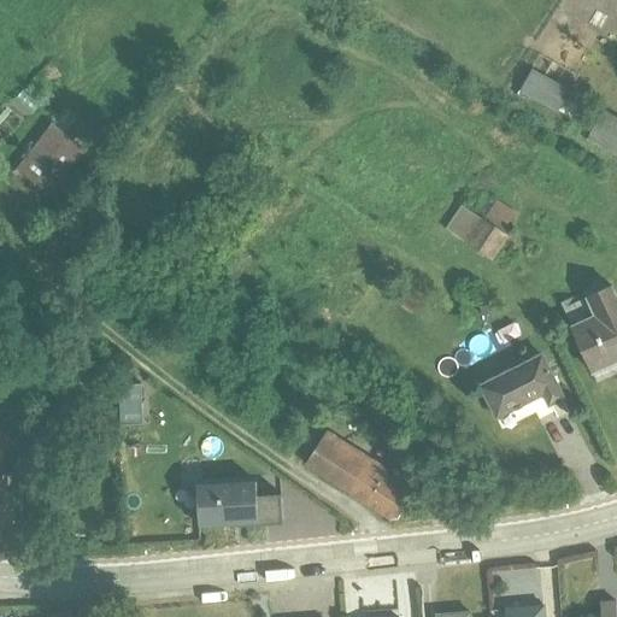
[(616,117),(604,111),(587,141),(616,157),(616,117)]
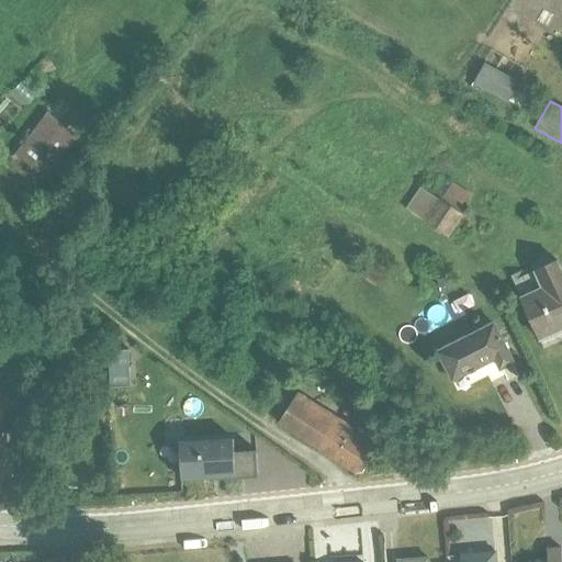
[(45,180),(78,136),(46,112),(12,156),(45,180)]
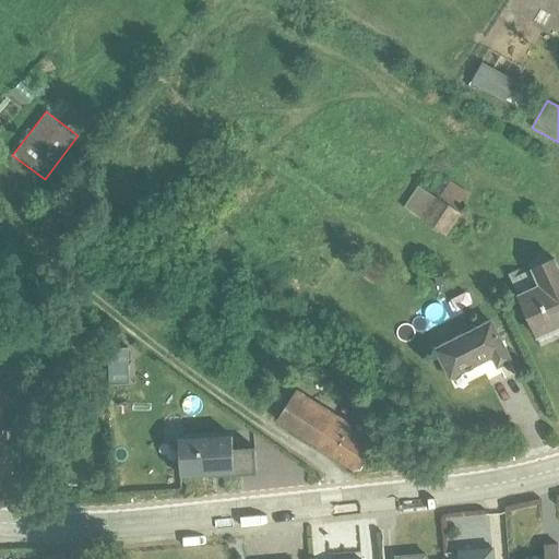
[(419,186),(404,207),(444,237),(462,214),(456,210),(468,193),(452,181),(439,199),(419,186)]
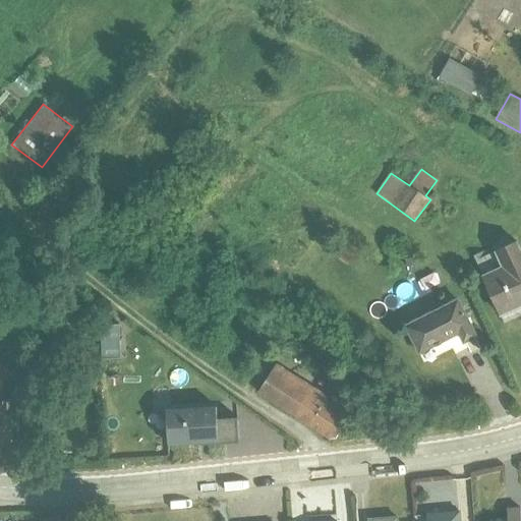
[(520,250),(516,240),(494,251),(495,252),(475,261),(501,315),(520,306),(520,250)]
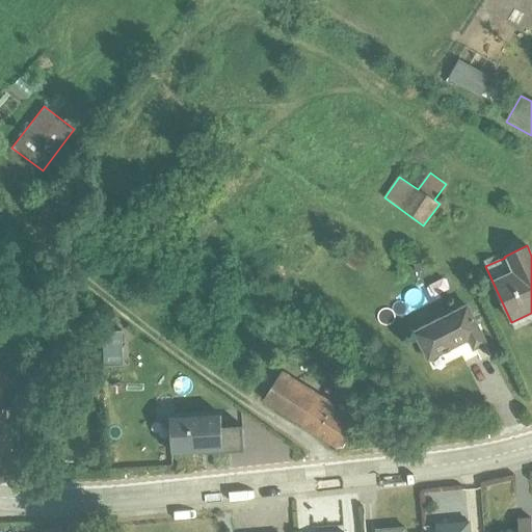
[(346,266),(355,271),(366,254),(356,248),(346,266)]
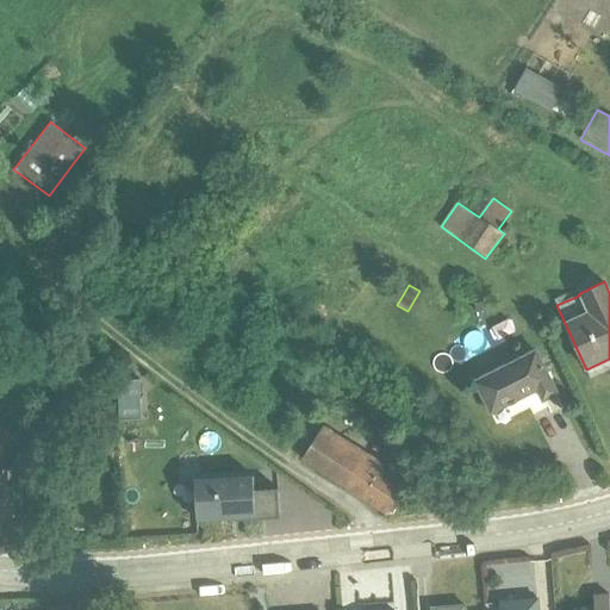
[(489,324),(498,344),(524,331),(515,311),(489,324)]
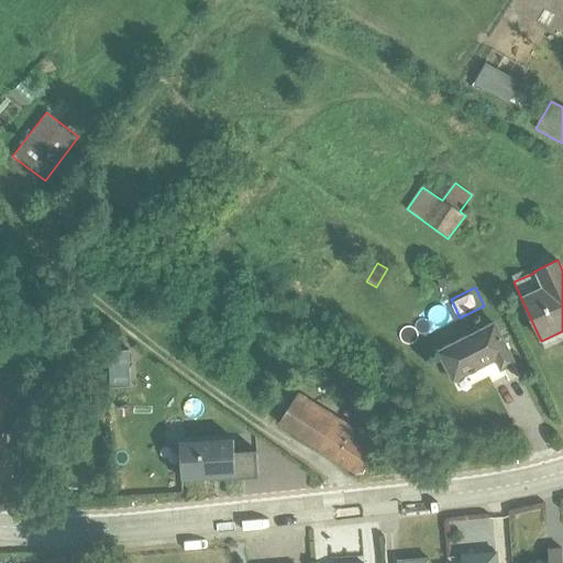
[(501,371),(515,364),(494,322),(438,351),(453,382),(471,373),(472,375),(477,372),(476,371),(496,360),(501,371)]
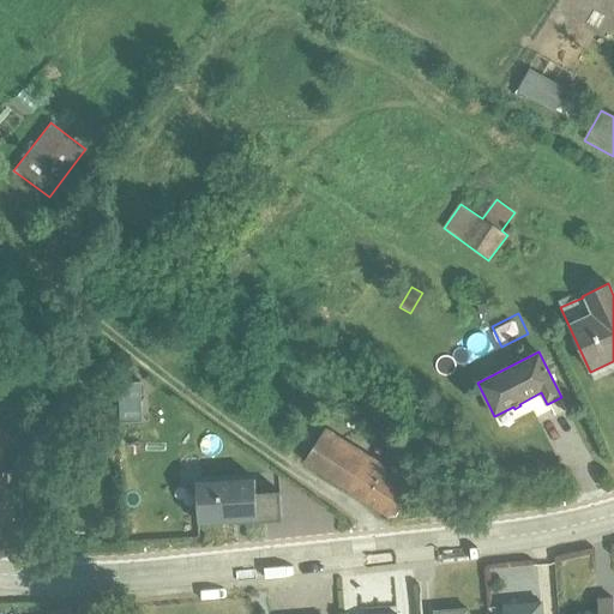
[(125,383),(115,384),(118,423),(124,423),(144,422),(142,383),(125,383)]
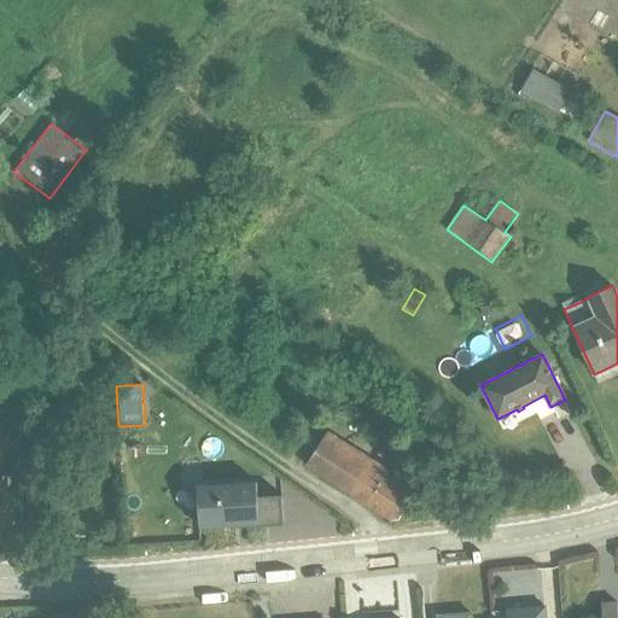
[(307,465),(394,522),(400,519),(415,494),(385,474),(389,470),(328,431),(307,465)]
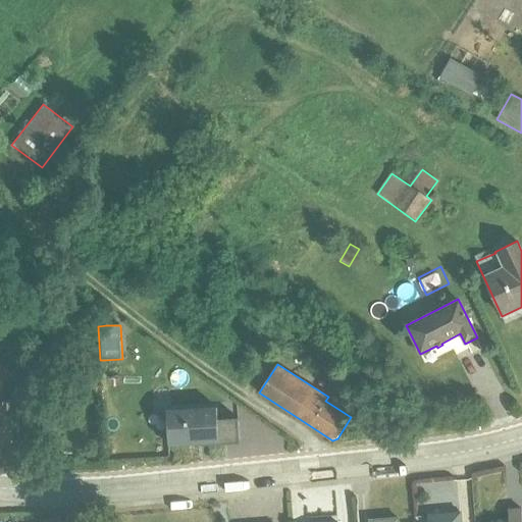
[(0,460),(2,461),(6,457),(7,457),(9,430),(16,431),(16,430),(19,406),(33,409),(41,380),(17,374),(16,374),(16,375),(10,402),(0,401),(0,460)]
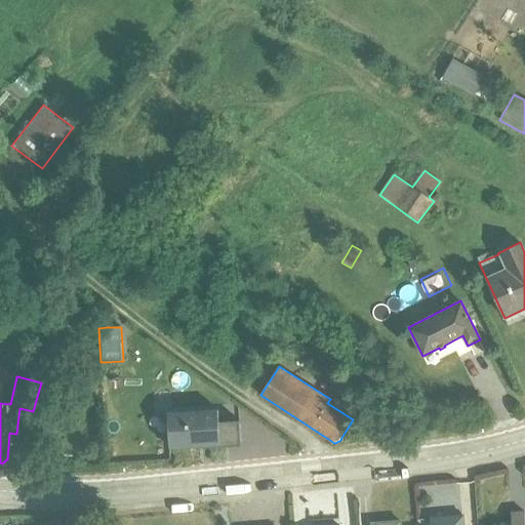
[(218,408),(168,411),(170,447),(201,445),(201,448),(241,446),(240,420),(219,421),(218,408)]
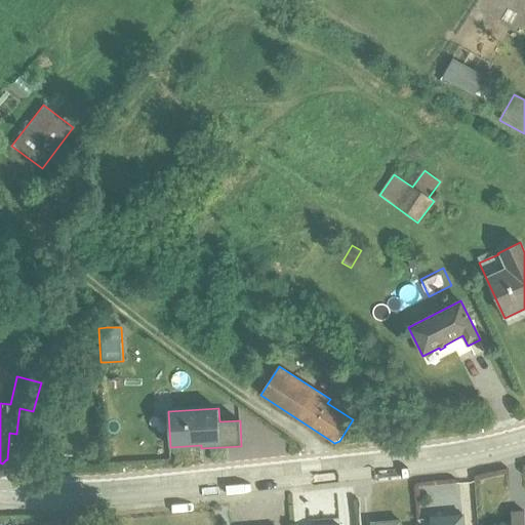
[(494,524),(524,524),(524,518),(524,512),(512,513),(513,523),(494,524)]
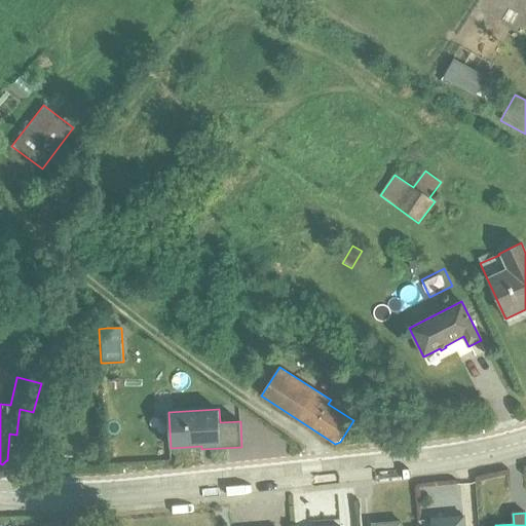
[(463,525),(463,517),(433,520),(433,525),(463,525)]
